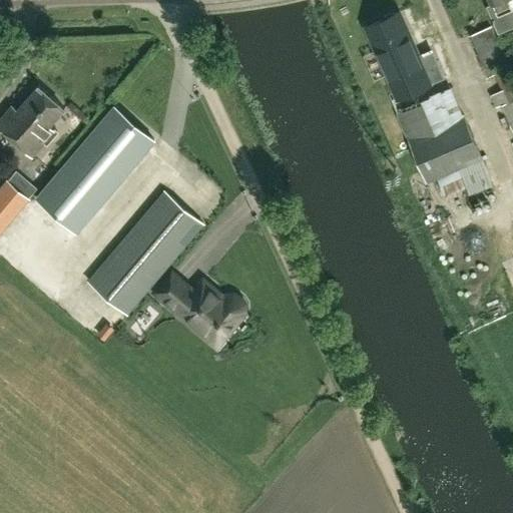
[(489,0),(491,5),(488,6),(499,33),(512,26),(512,13),(511,14),(504,0),(489,0)]
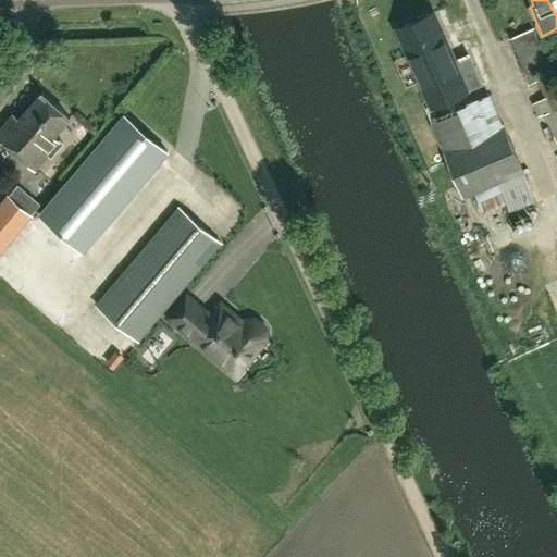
[(434,10),(397,26),(432,107),(482,85),(468,54),(456,60),(434,10)]
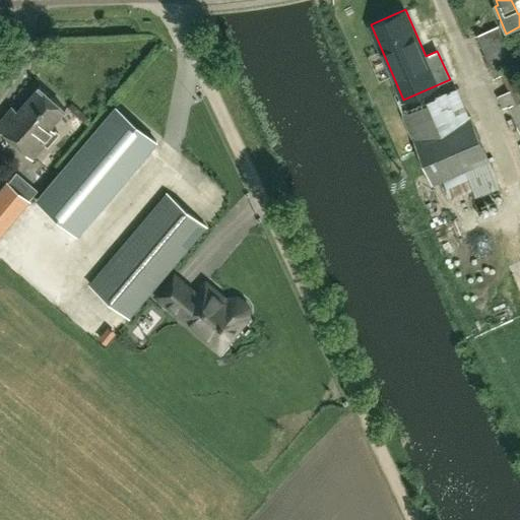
[(519,74),(517,68),(518,68),(499,26),(474,37),(494,79),(502,75),(509,91),(498,96),(504,109),(509,107),(519,132),(519,74)]
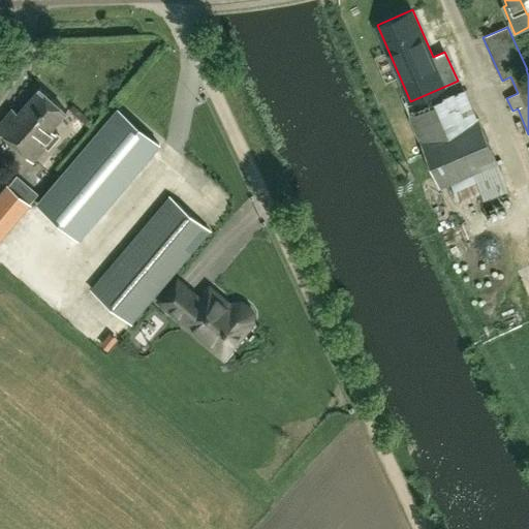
[(52,130),(59,122),(66,113),(66,112),(39,88),(18,114),(12,110),(0,123),(0,131),(32,160),(33,161),(33,160),(45,147),(49,150),(60,136),(57,133),(56,133),(52,130)]
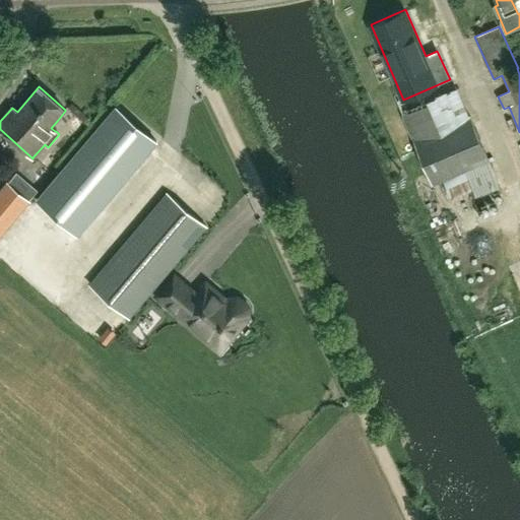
[(437,95),(402,110),(434,183),(444,179),(489,159),(490,159),(470,115),(465,117),(449,124),(437,95)]
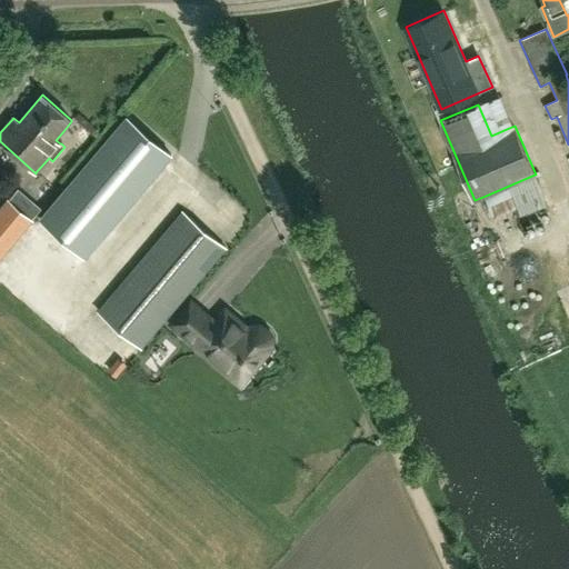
[(86,257),(171,156),(127,118),(41,220),(86,257)]
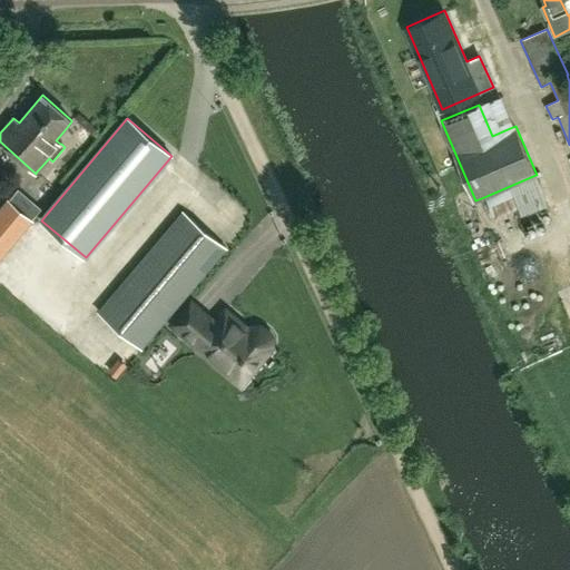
[(0,254),(31,217),(11,200),(0,214),(0,254)]
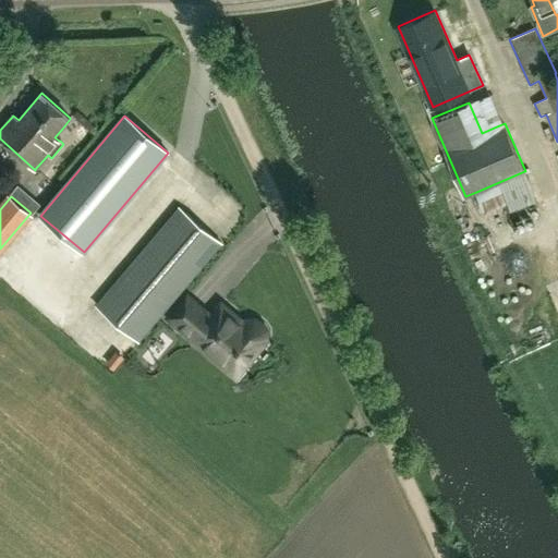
[(179,208),(96,305),(138,341),(222,244),(179,208)]
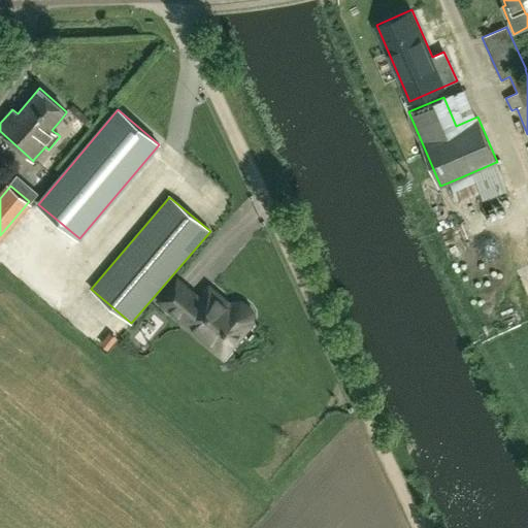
[(199,301),(176,283),(161,300),(184,319),(182,321),(206,340),(212,333),(230,348),(250,324),(249,323),(251,318),(251,314),(248,309),(244,306),(239,304),(235,304),(231,307),(229,309),(222,303),(224,301),(208,289),(199,301)]
